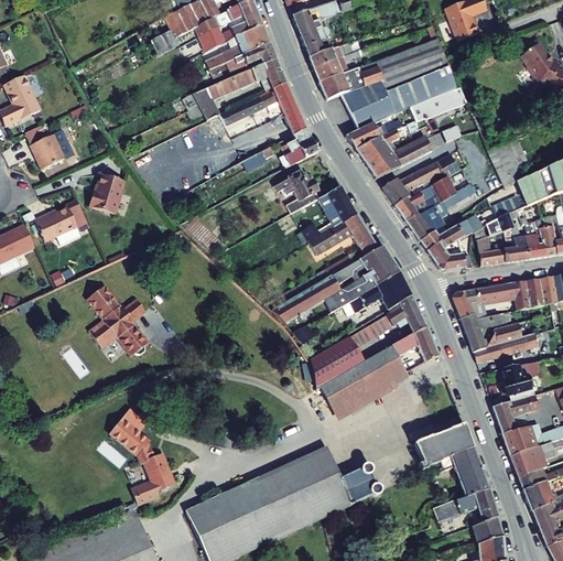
[(228,21),(256,9),(251,0),(237,0),(238,3),(220,12),(210,18),(206,9),(171,29),(151,39),(159,54),(180,43),(177,41),(181,39),(179,35),(195,27),(198,35),(219,25),(228,21)]
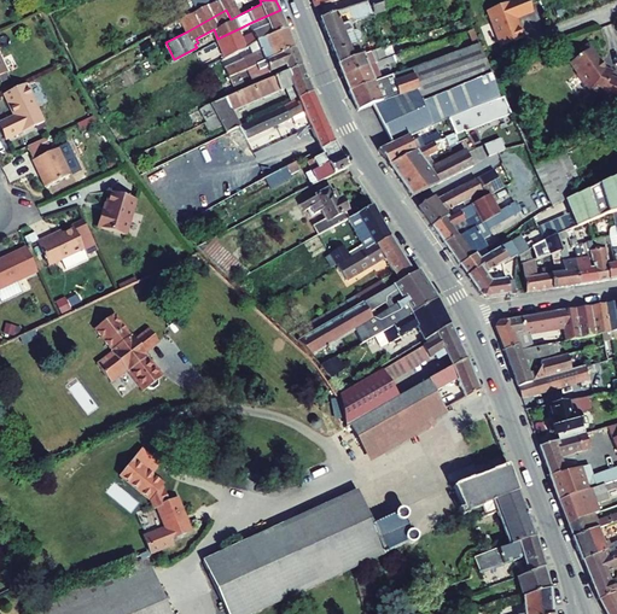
[(180,17),(187,31),(226,10),(238,5),(249,0),(214,0),(211,1),(197,9),(180,17)]
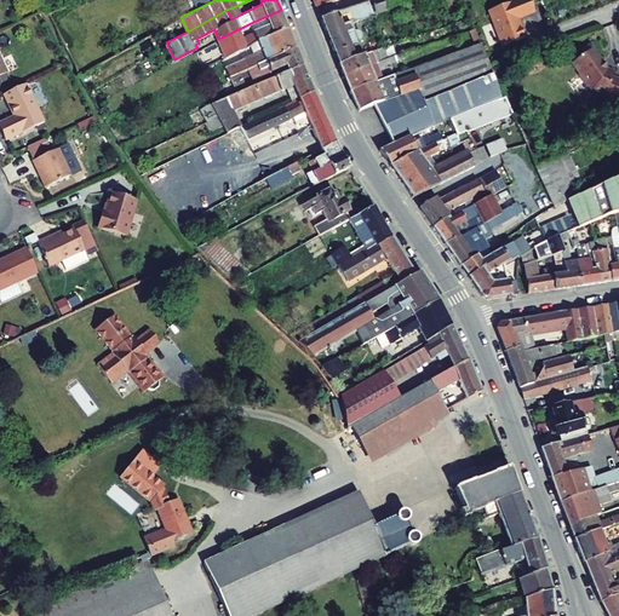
[(401,1),(401,0),(368,0),(321,16),(340,62),(357,55),(353,42),(359,40),(361,39),(361,38),(362,38),(362,36),(362,34),(362,32),(361,30),(360,29),(359,28),(356,28),(354,29),(351,21),(402,3),(401,1)]
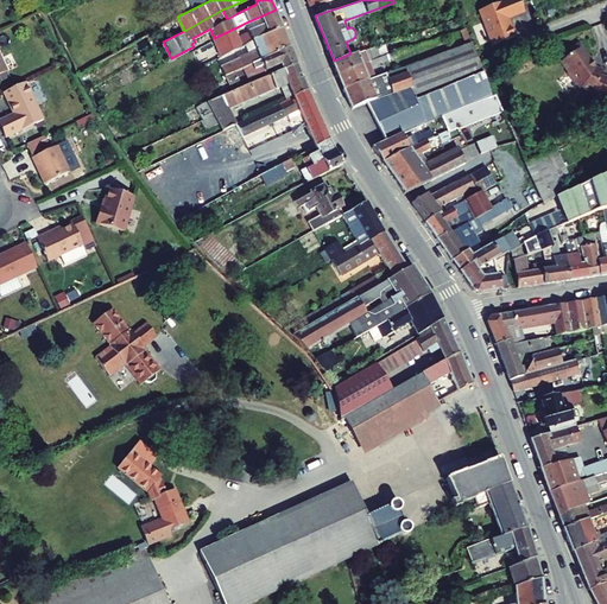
[(499,0),(480,7),(493,42),(516,33),(509,16),(525,8),(522,0),(499,0)]
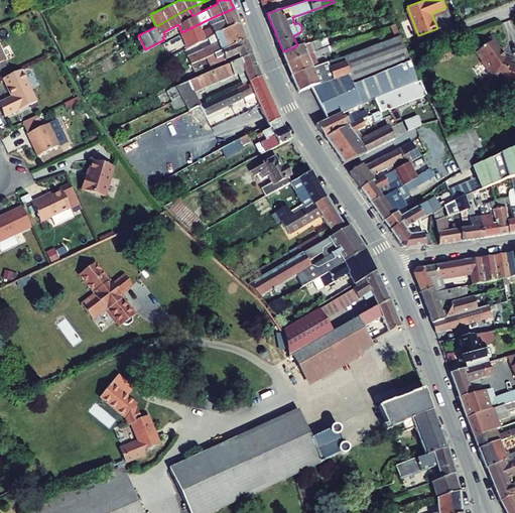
[(202,11),(199,4),(188,8),(192,16),(202,11)]
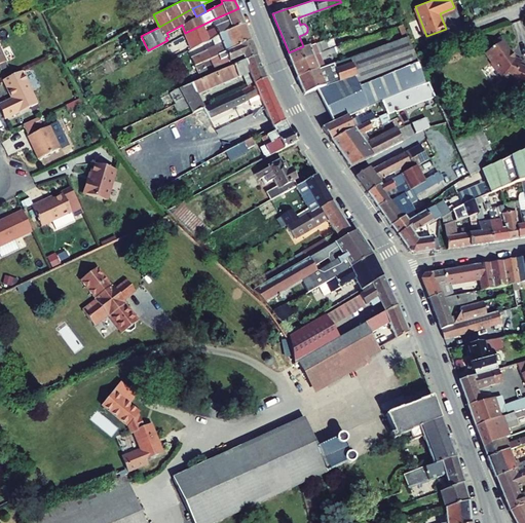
[(245,23),(238,8),(213,20),(216,26),(207,29),(204,24),(185,33),(191,47),(210,39),(213,37),(219,33),(245,23)]
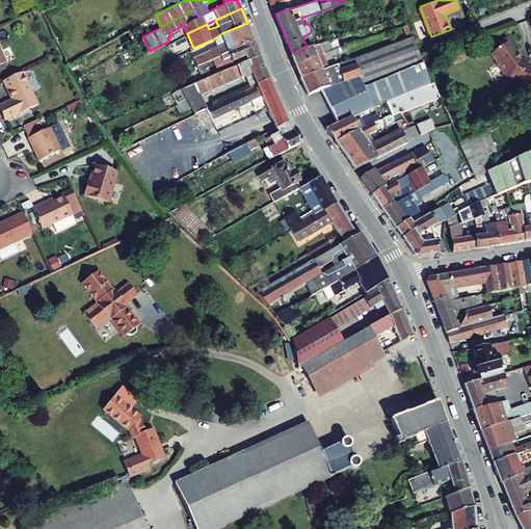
[(210,48),(194,56),(197,64),(221,54),(255,38),(247,23),(221,33),(224,41),(218,44),(210,48)]
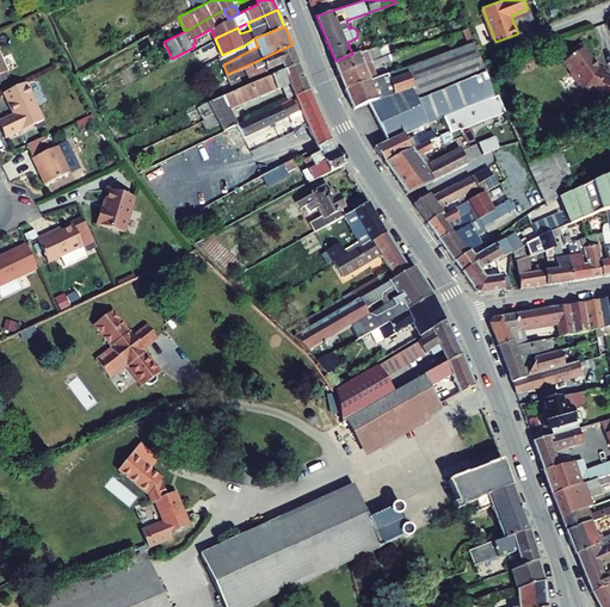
[(251,50),(258,47),(254,38),(247,43),(251,50)]
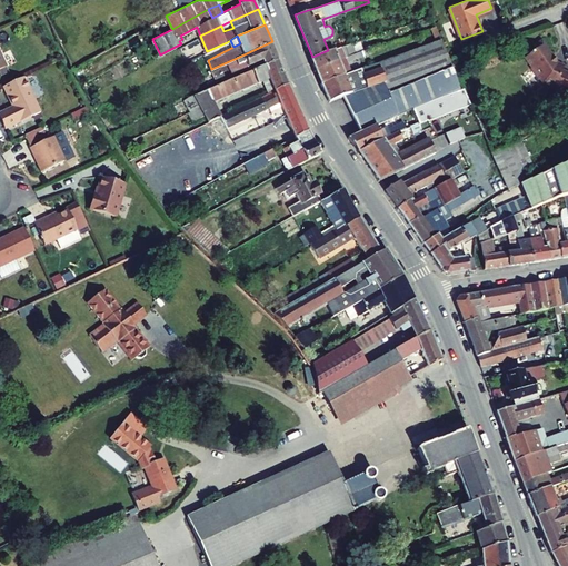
[(328,50),(334,48),(329,37),(324,39),(328,50)]
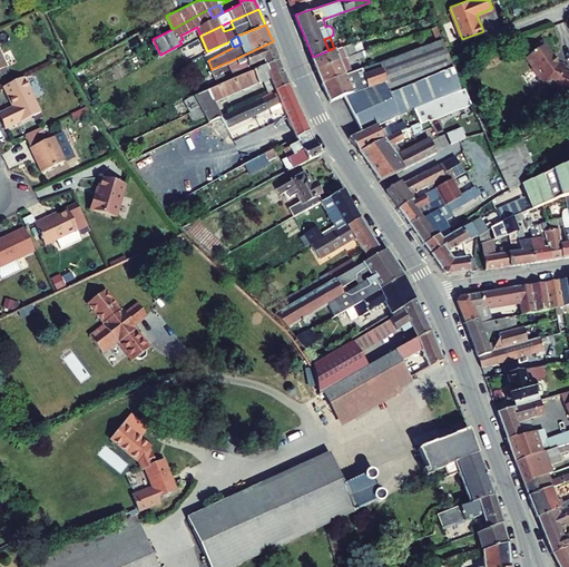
[(453,64),(443,38),(422,45),(432,70),(453,64)]
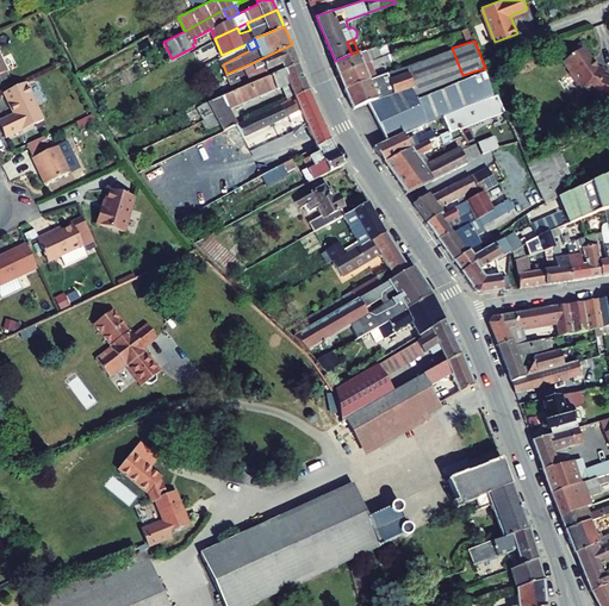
[(606,69),(596,66),(597,64),(594,58),(595,58),(582,41),(572,48),(575,50),(564,58),(572,70),(571,72),(578,82),(580,80),(584,86),(596,91),(597,88),(608,93),(608,74),(604,72),(606,69)]
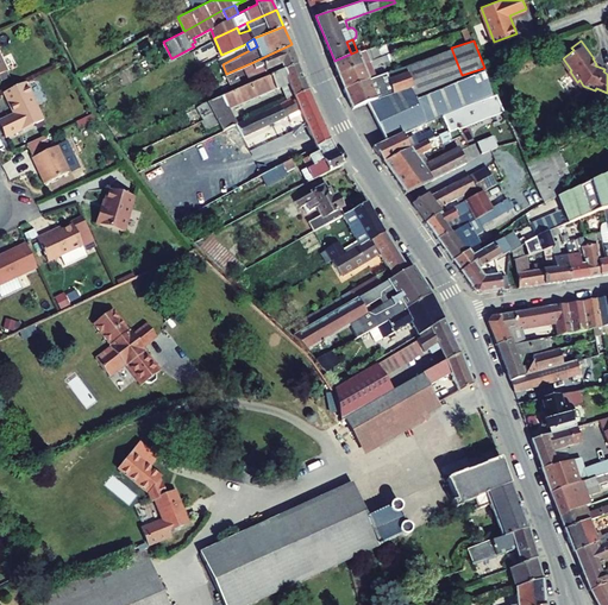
[(389,52),(386,42),(378,44),(382,55),(389,52)]
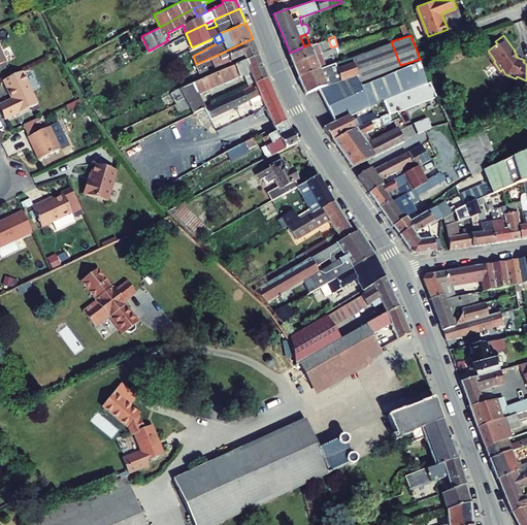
[(245,59),(259,54),(253,38),(220,54),(222,58),(229,54),(231,60),(244,55),(245,59)]
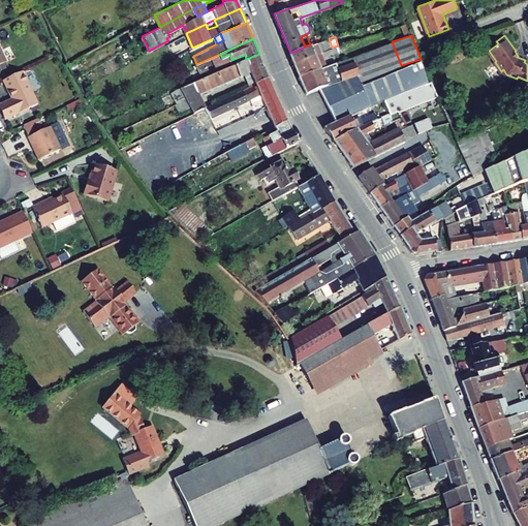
[(294,62),(332,48),(329,38),(310,44),(305,47),(290,53),(294,62)]
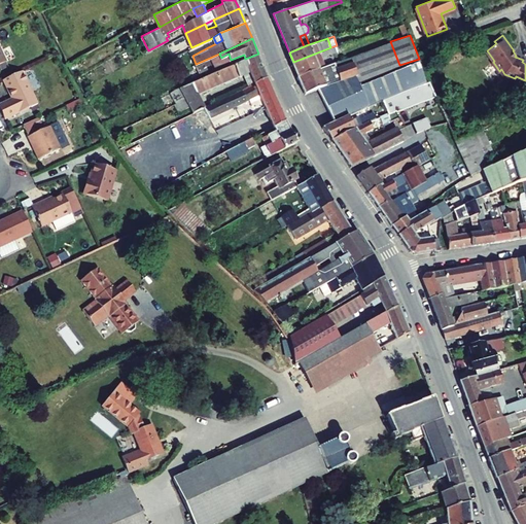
[(360,82),(323,96),(335,120),(349,113),(384,98),(398,93),(415,86),(427,81),(419,59),(399,65),(390,41),(336,62),(343,78),(356,73),(360,82)]
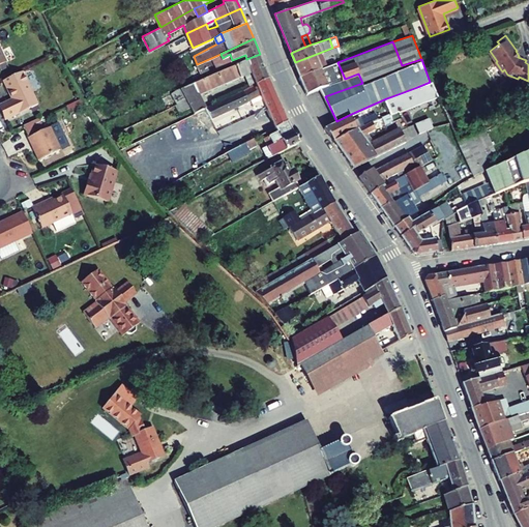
[(343,49),(341,45),(339,46),(332,48),(295,62),(300,76),(321,68),(320,65),(327,63),(324,56),(343,49)]
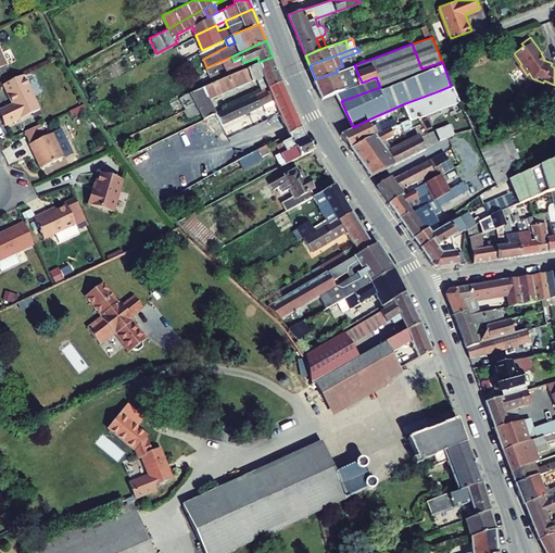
[(221,92),(257,77),(263,89),(282,80),(273,57),(259,62),(209,83),(214,96),(215,98),(222,96),(221,92)]
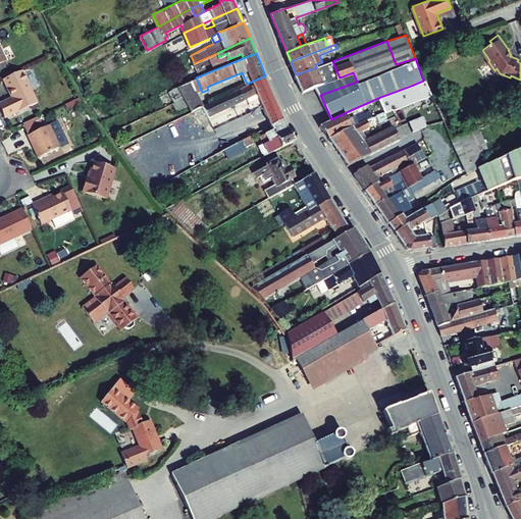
[(315,86),(320,95),(357,82),(353,72),(340,78),(332,61),(316,67),(296,74),(303,92),(315,86)]
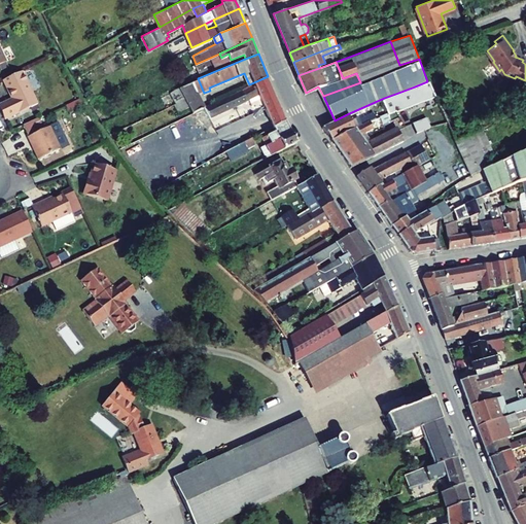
[(23,69),(4,77),(12,96),(0,102),(0,105),(5,116),(32,104),(38,101),(23,69)]
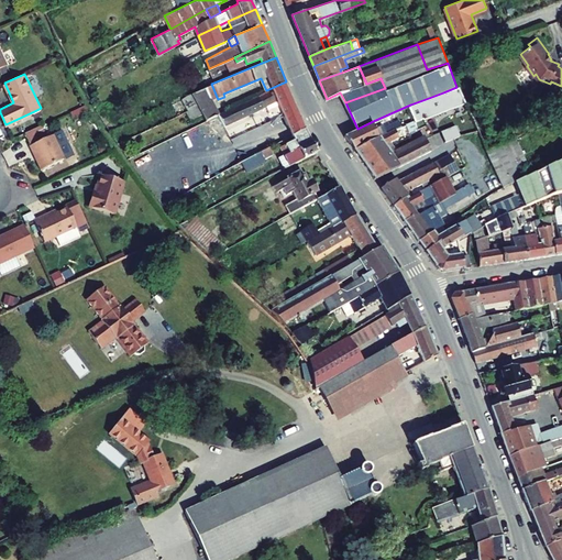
[(206,119),(231,165),(255,153),(256,153),(250,142),(239,149),(229,129),(226,124),(267,105),(270,110),(271,110),(276,112),(282,109),(293,134),(306,127),(286,81),(266,90),(220,111),(206,119)]
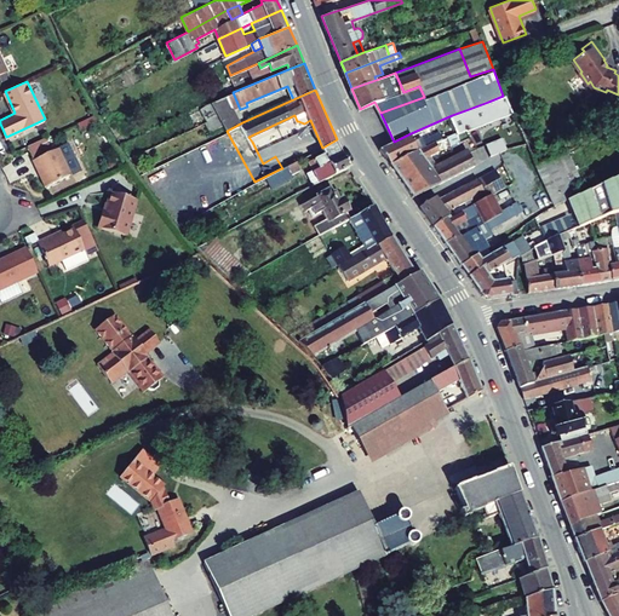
[(227,131),(242,122),(235,109),(239,107),(233,92),(211,103),(218,114),(223,124),(227,131)]
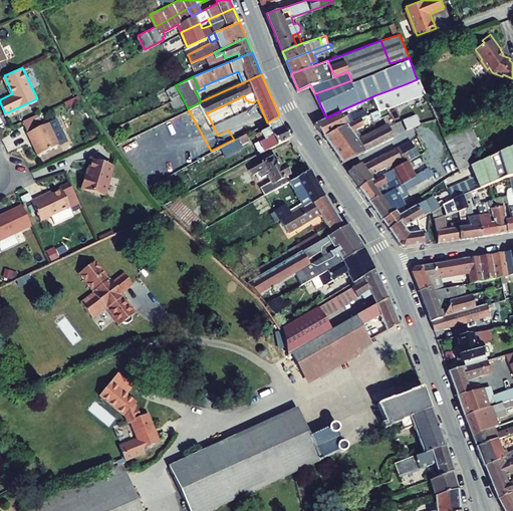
[(410,97),(425,91),(419,78),(417,79),(405,84),(410,97)]
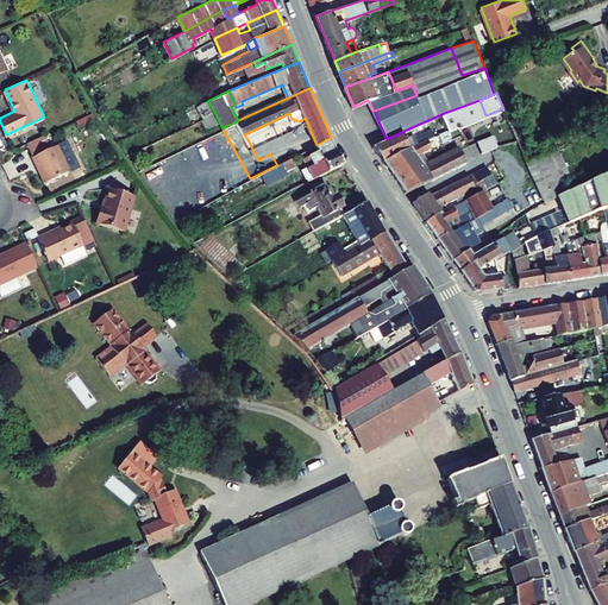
[(199,106),(205,118),(214,112),(207,101),(199,106)]
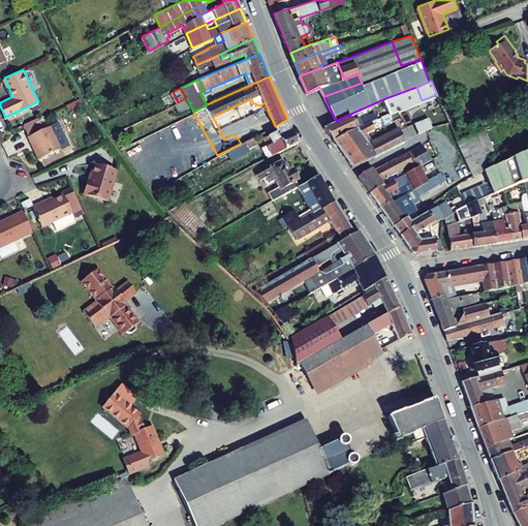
[(405,107),(400,93),(385,98),(391,113),(392,113),(405,107)]
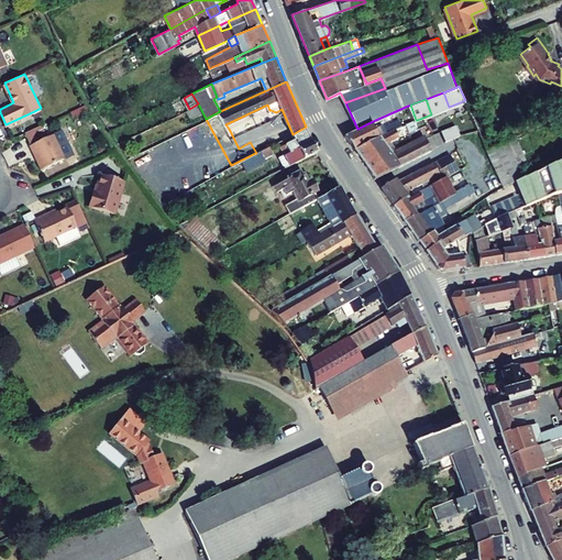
[(202,112),(198,103),(189,109),(187,109),(191,119),(202,112)]
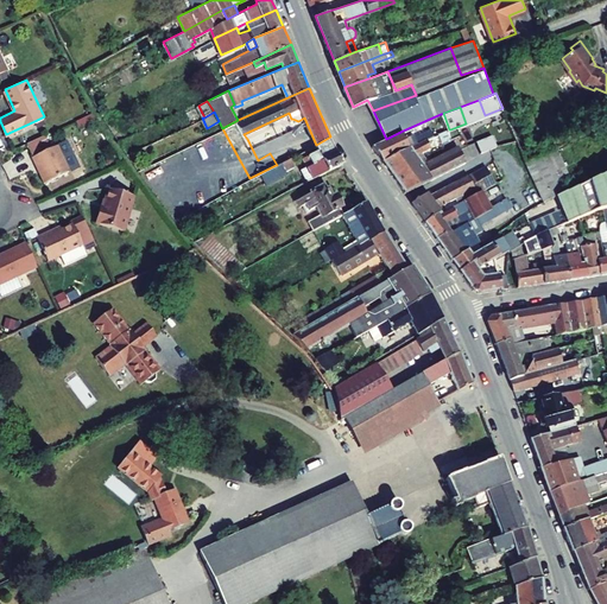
[(289,113),(244,134),(247,139),(291,119),(289,113)]
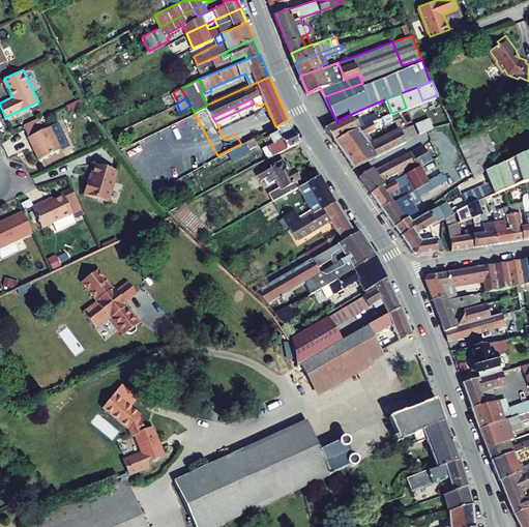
[(390,113),(382,116),(385,123),(393,119),(390,113)]
